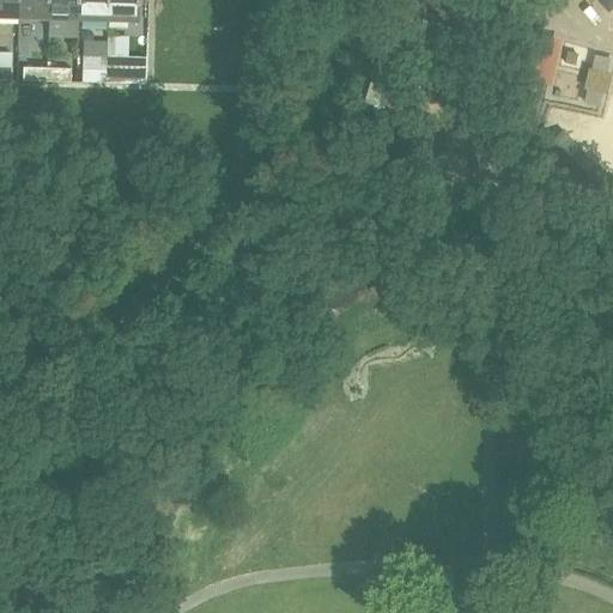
[(19,0),(0,0),(0,19),(19,20),(19,0)]
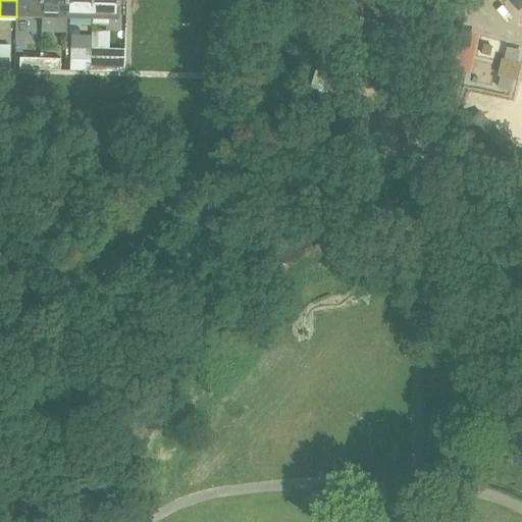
[(41,18),(41,0),(16,0),(16,17),(41,18)]
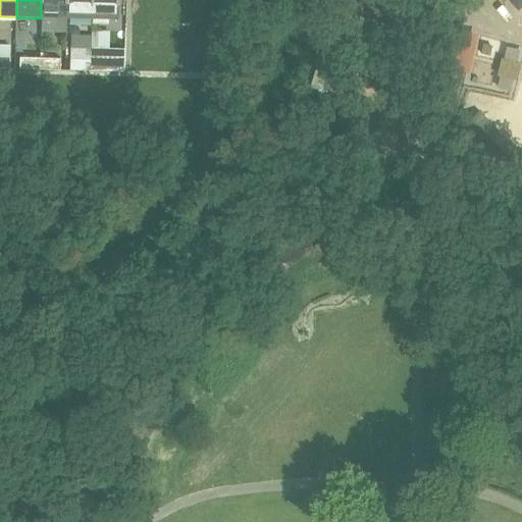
[(66,0),(41,0),(41,18),(66,18),(66,0)]
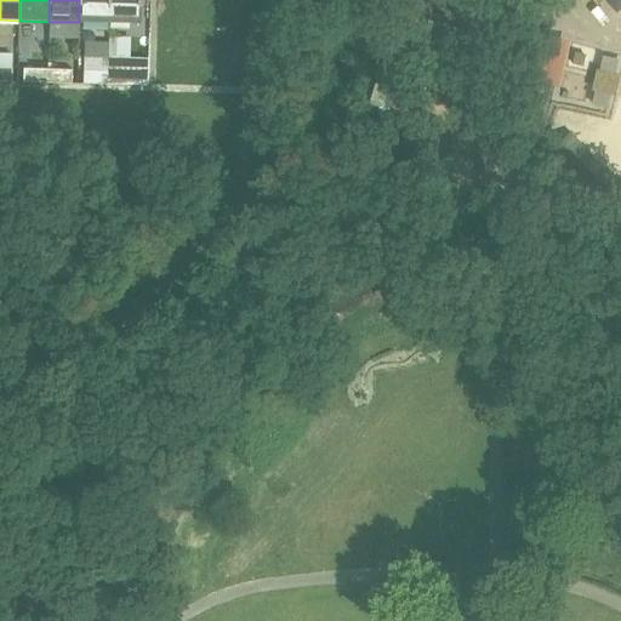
[(109,0),(79,0),(79,22),(109,23),(109,0)]
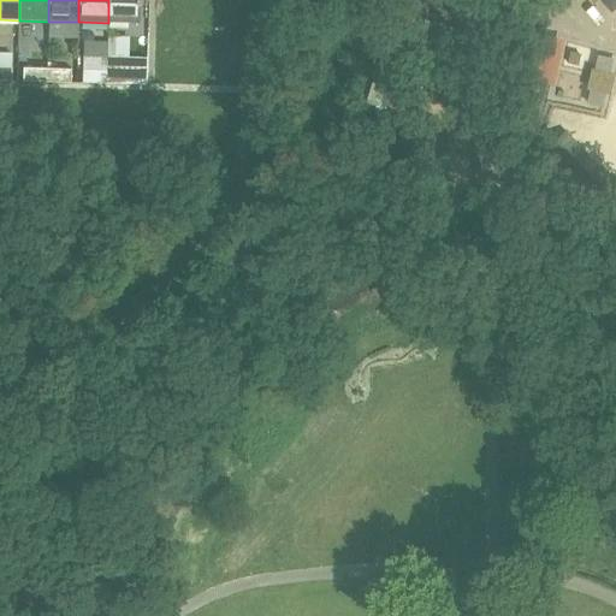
[(138,0),(108,0),(108,23),(138,24),(138,0)]
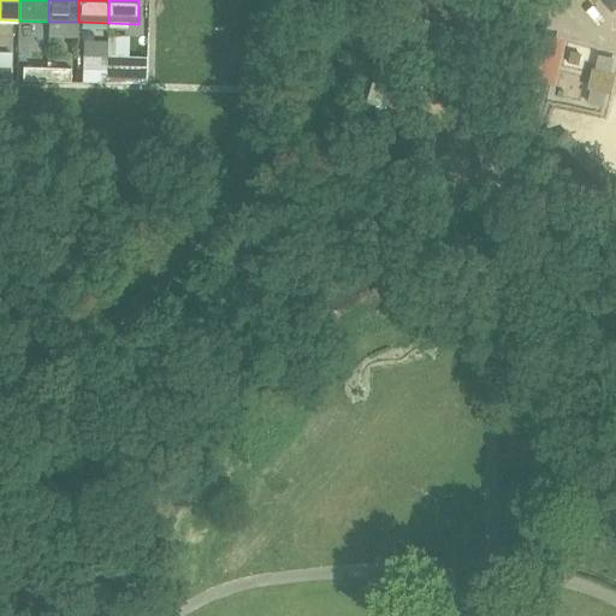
[(554,87),(562,43),(528,37),(520,81),(554,87)]
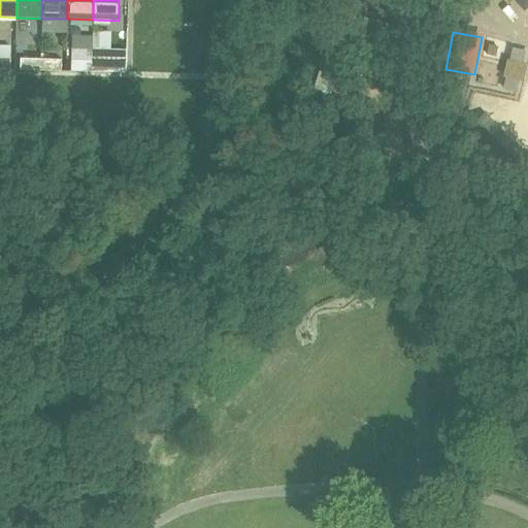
[(70,61),(70,72),(91,72),(91,61),(91,50),(71,50),(70,61)]
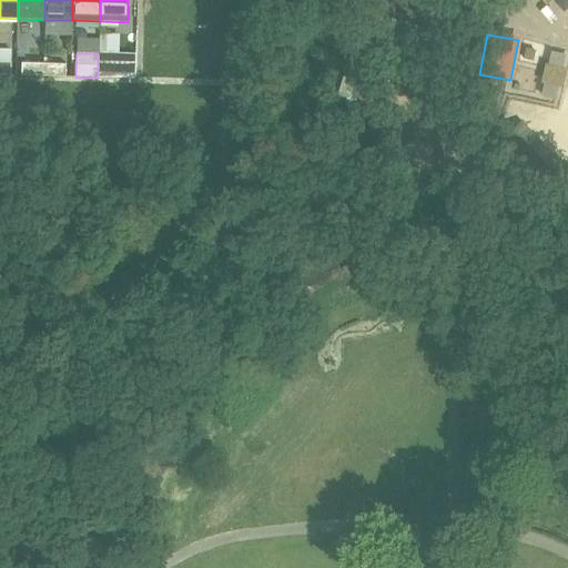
[(134,79),(134,54),(98,53),(98,66),(98,78),(134,79)]
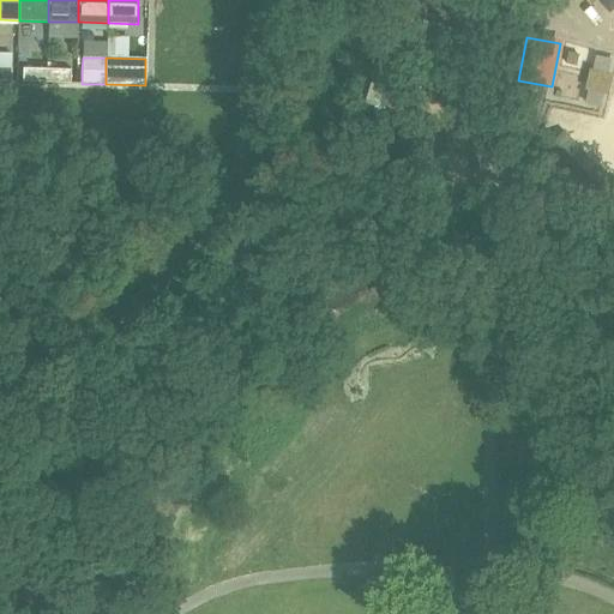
[(12,68),(0,67),(0,80),(12,82),(12,68)]
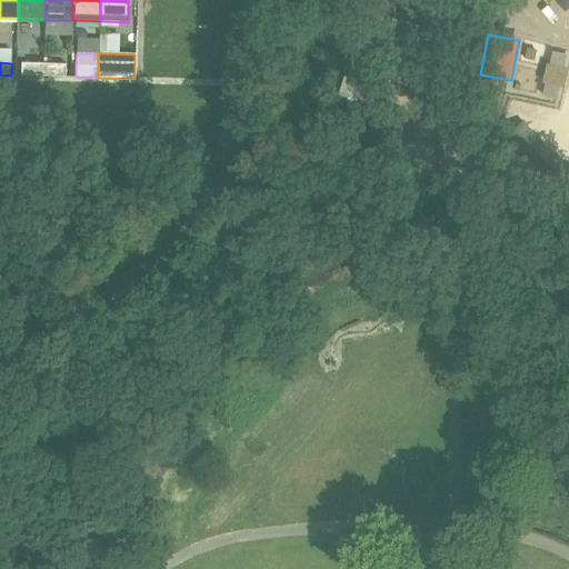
[(43,63),(21,62),(21,76),(43,77),(43,63)]
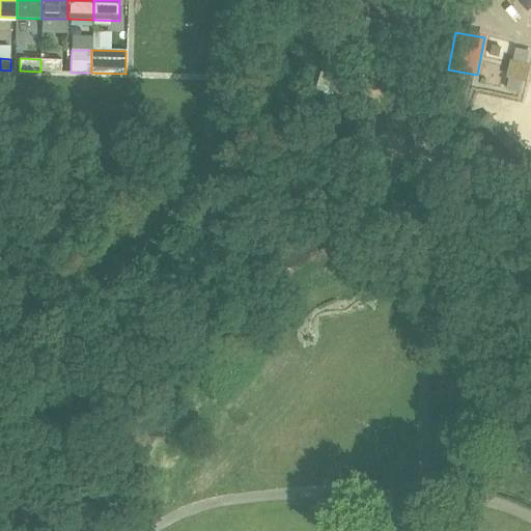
[(40,59),(40,72),(61,72),(61,60),(40,59)]
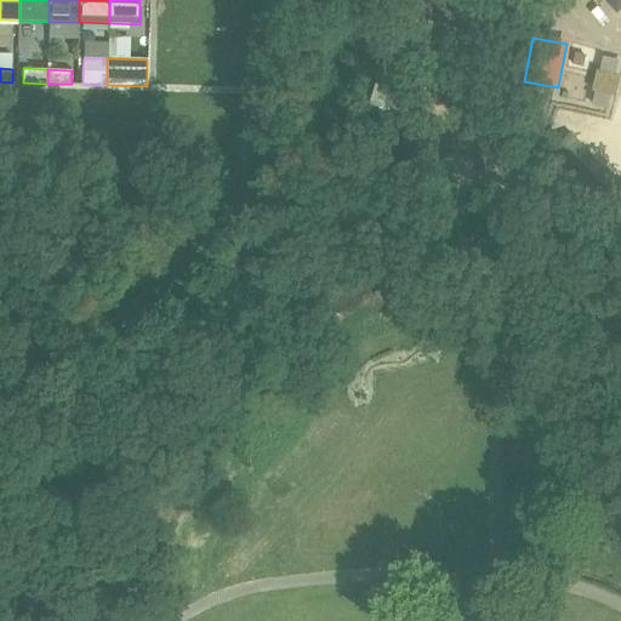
[(620,78),(597,72),(592,93),(615,98),(620,78)]
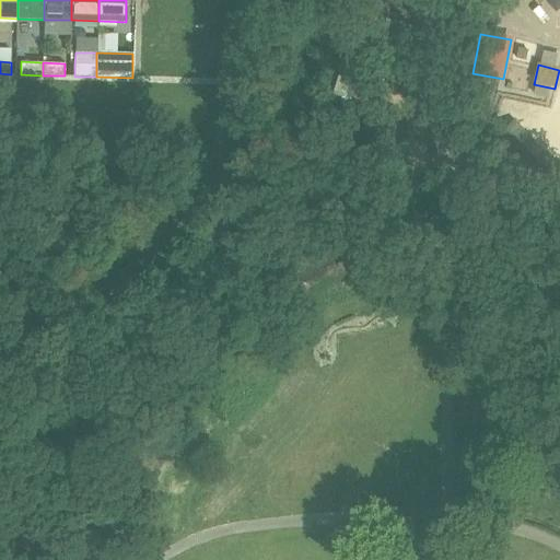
[(527,170),(544,154),(513,123),(497,139),(527,170)]
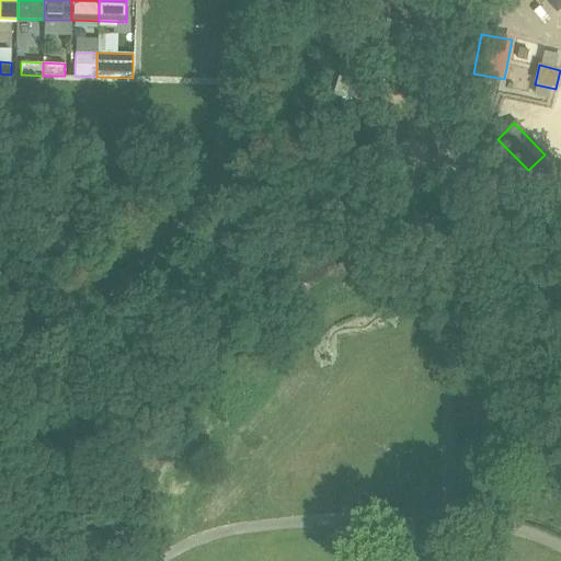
[(560,171),(546,187),(560,203),(560,171)]
